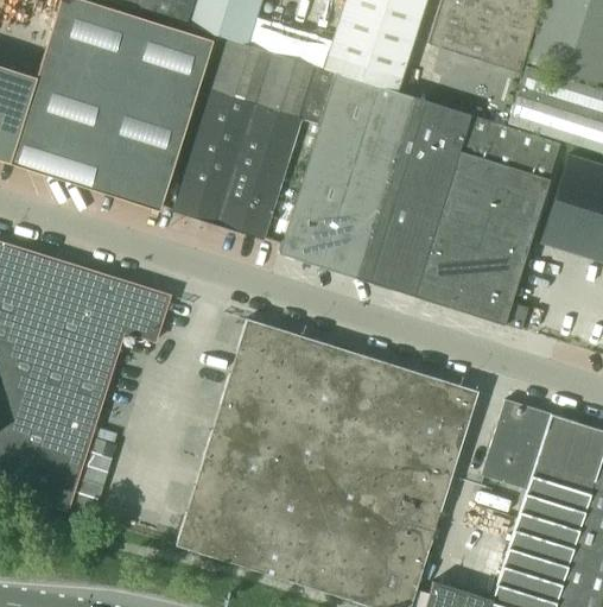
[(12,162),(12,163),(91,188),(115,195),(160,209),(215,42),(146,20),(83,0),(63,0),(38,77),(12,162)]
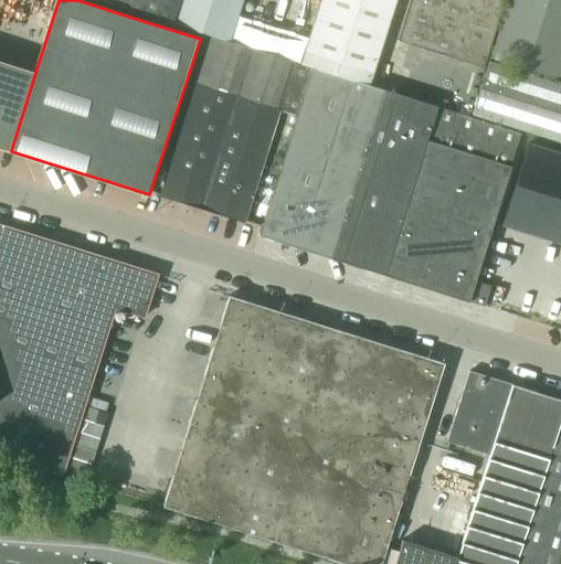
[(96,0),(130,10),(133,0),(96,0)]
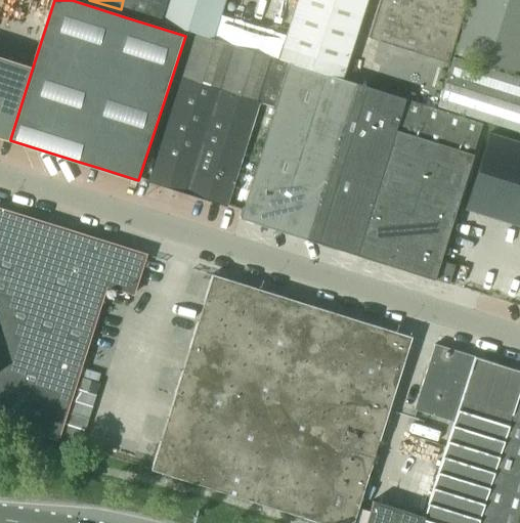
[(163,23),(169,0),(123,0),(121,9),(163,23)]
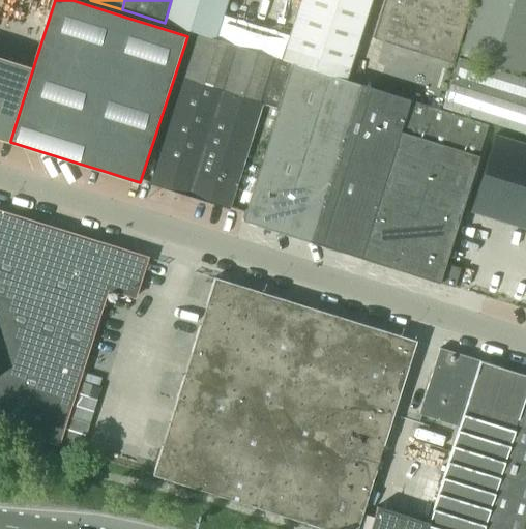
[(229,0),(171,0),(165,23),(200,34),(217,39),(229,0)]
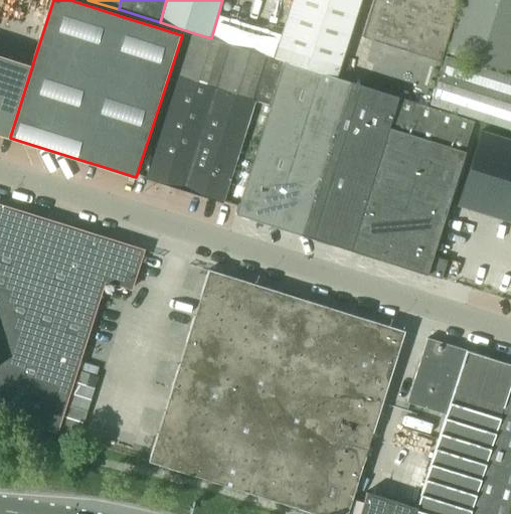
[(343,67),(362,0),(295,0),(281,48),(343,67)]
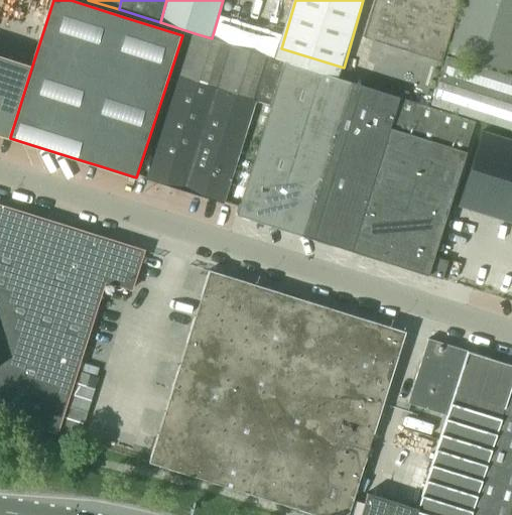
[(442,62),(462,0),(377,0),(366,38),(442,62)]
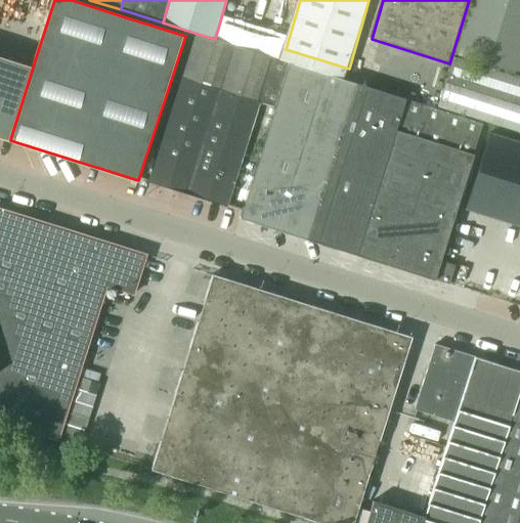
[(519,0),(474,0),(458,54),(519,74),(519,0)]
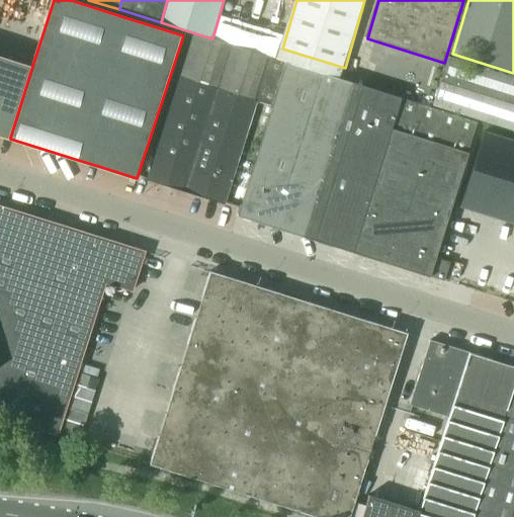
[(181,77),(182,77),(260,101),(259,102),(274,107),(287,63),(212,38),(195,33),(181,77)]
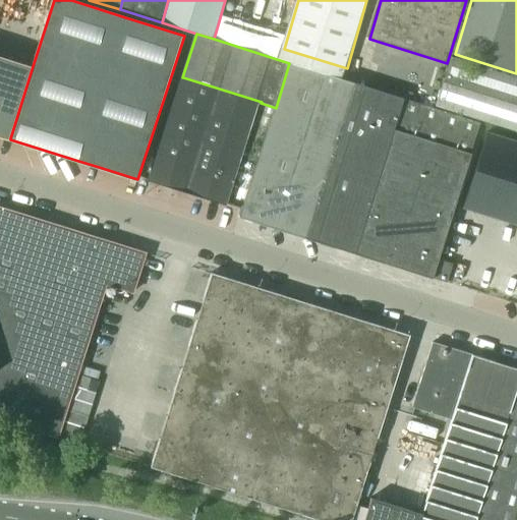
[(33,66),(0,56),(0,134),(10,138),(33,66)]
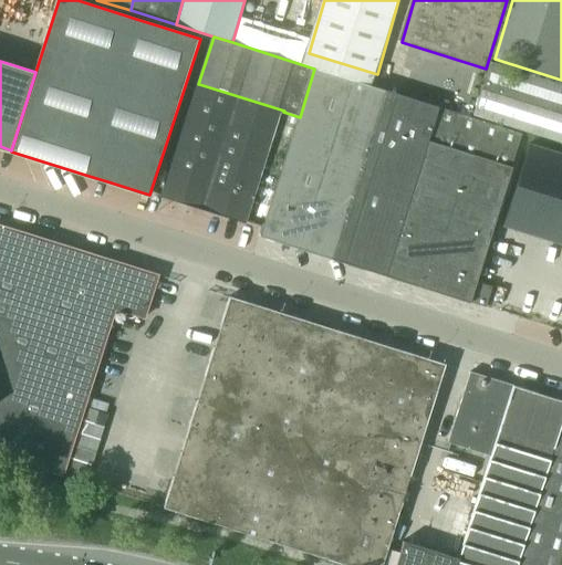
[(561,83),(495,62),(477,116),(561,143),(561,83)]
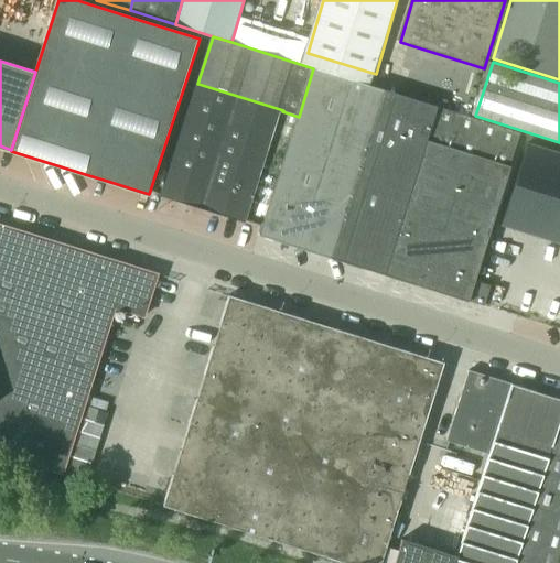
[(261,236),(333,258),(385,90),(313,68),(299,117),(261,236)]
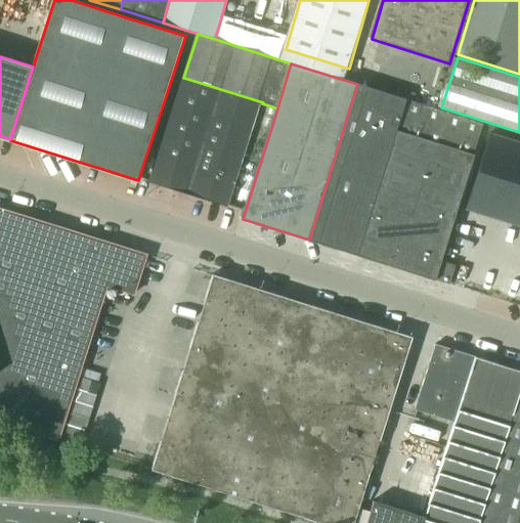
[(150,182),(228,206),(229,206),(262,103),(263,102),(184,78),(150,182)]
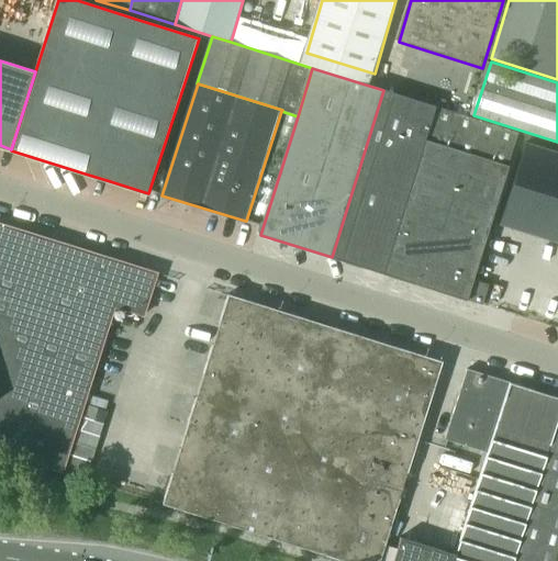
[(332,257),(386,275),(439,107),(383,90),(332,257)]
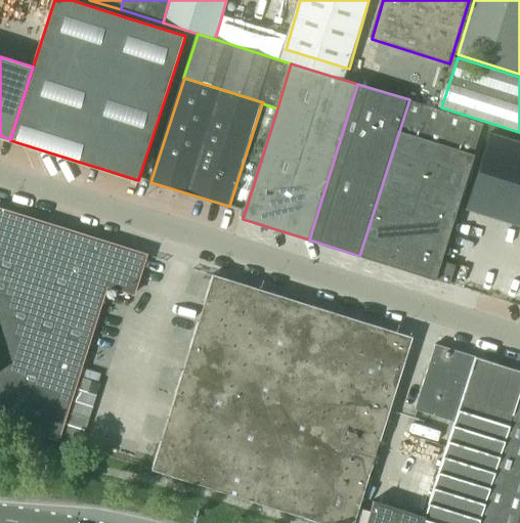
[(438,280),(443,262),(476,156),(486,125),(409,99),(359,256),(438,280)]
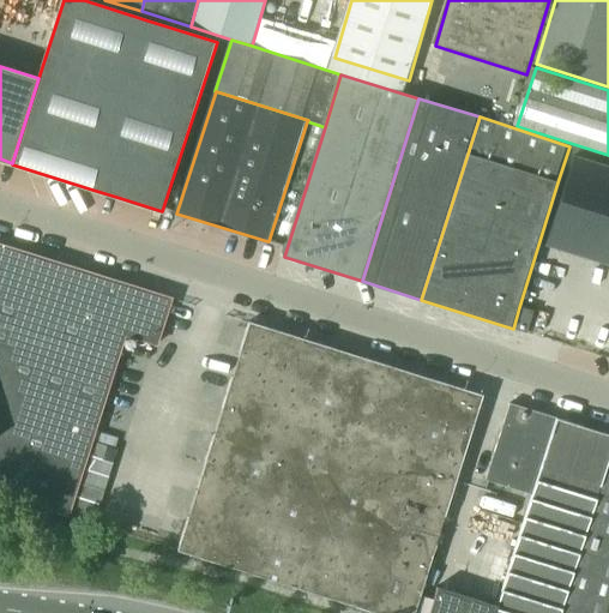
[(608,168),(577,158),(548,245),(608,264),(608,168)]
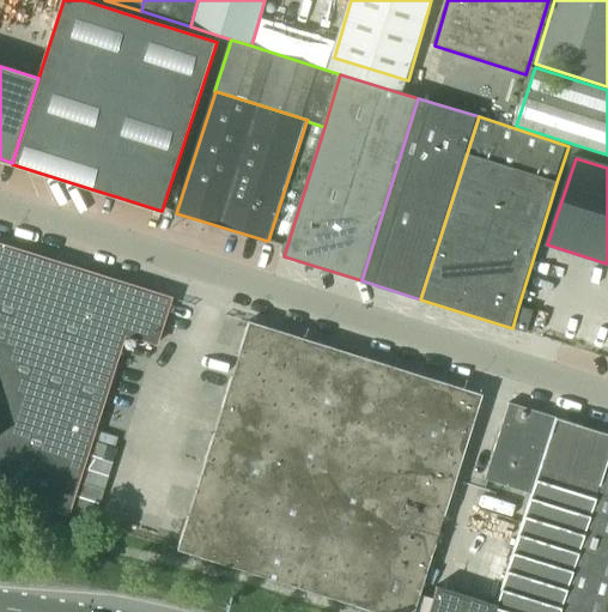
[(174,297),(135,285),(0,242),(0,494),(72,517),(127,335),(159,345),(174,297)]
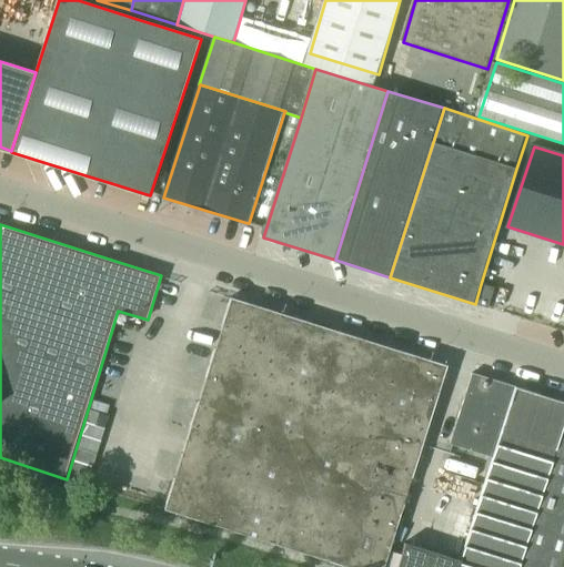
[(496,289),(481,284),(475,304),(490,309),(496,289)]
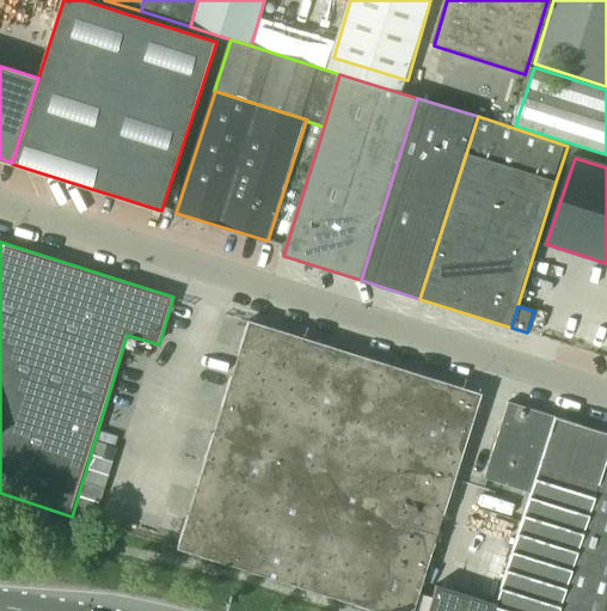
[(252,319),(251,323),(181,548),(379,610),(415,610),(482,392),(252,319)]
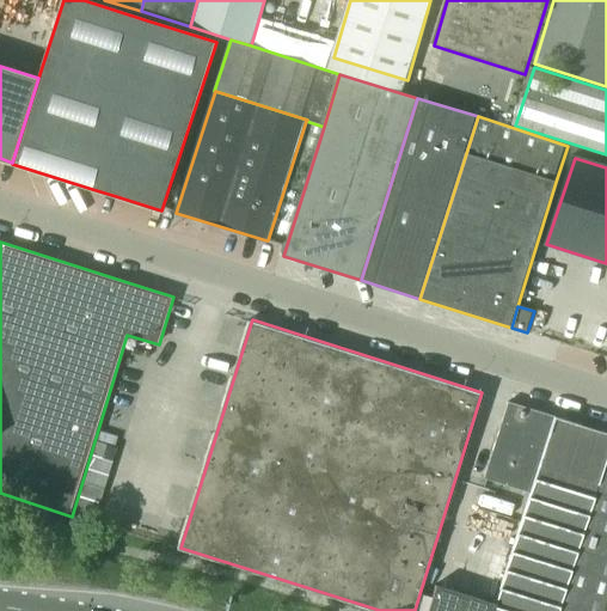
[(489,470),(535,484),(557,416),(510,402),(489,470)]
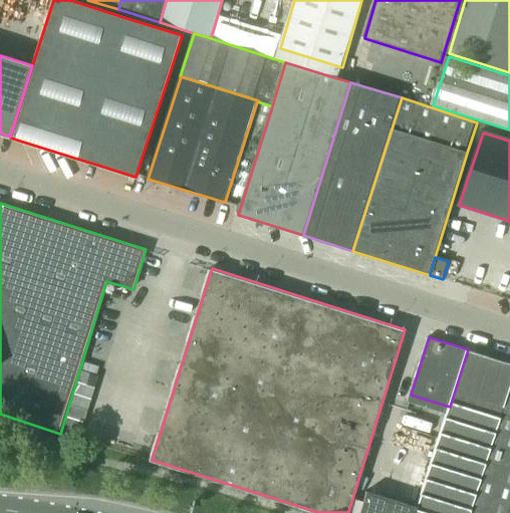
[(509,362),(468,349),(450,407),(420,503),(419,506),(416,512),(471,512),(509,394),(509,362)]
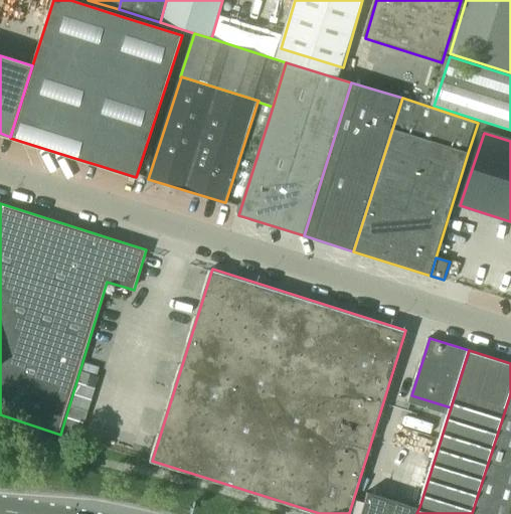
[(510,513),(510,394),(472,513),(510,513)]
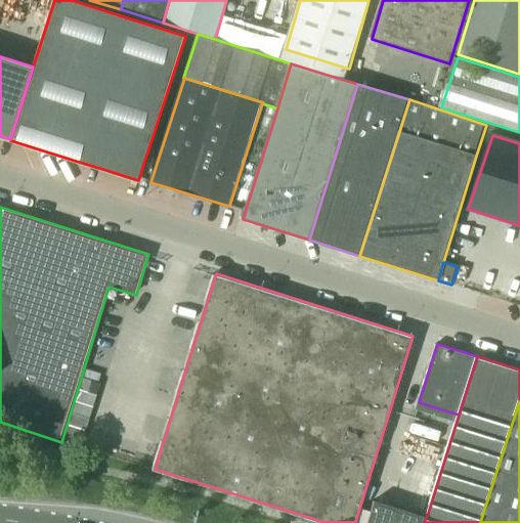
[(424,522),(427,516),(376,499),(367,522),(424,522)]
